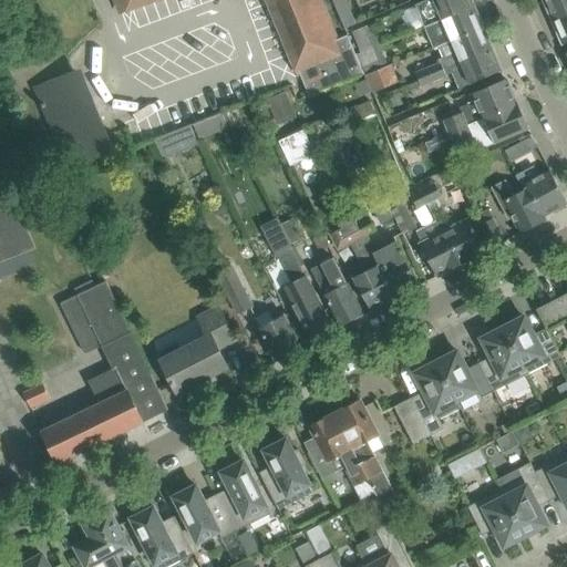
[(116,0),(121,11),(150,0),(268,0),(298,72),(299,71),(309,95),(363,74),(343,27),(331,32),(317,0),(116,0)]
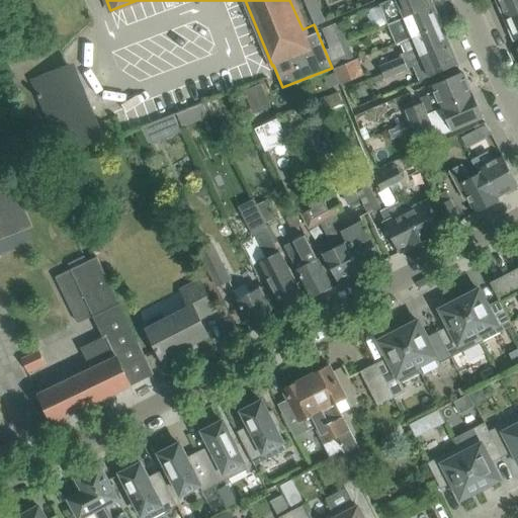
[(430,0),(389,0),(378,4),(387,25),(400,20),(398,16),(402,14),(404,17),(432,5),(430,0)]
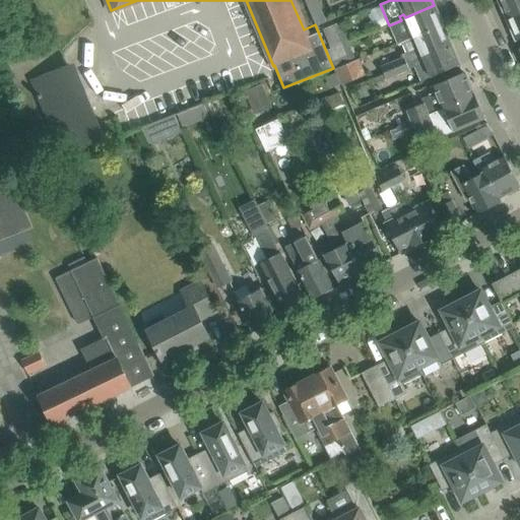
[(519,0),(503,0),(499,2),(507,21),(519,15),(519,0)]
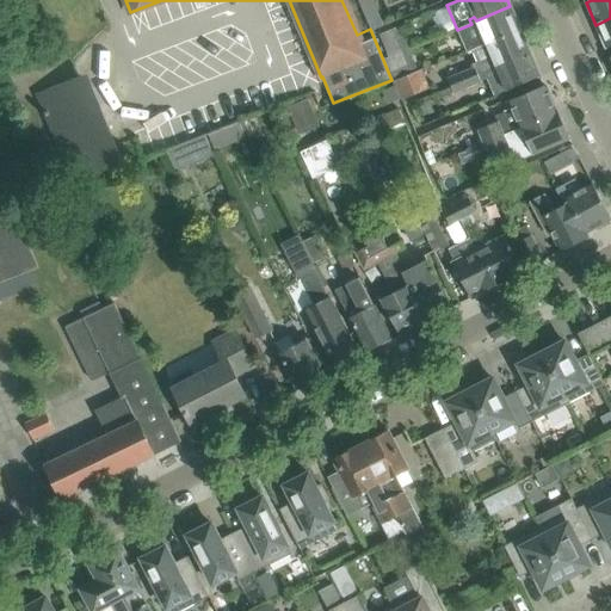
[(471,24),(457,30),(467,51),(520,29),(510,6),(476,20),(474,17),(469,19),(471,24)]
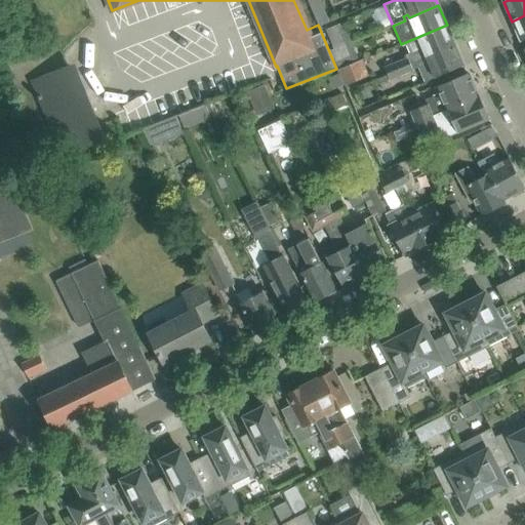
[(524,15),(512,22),(521,41),(524,39),(524,15)]
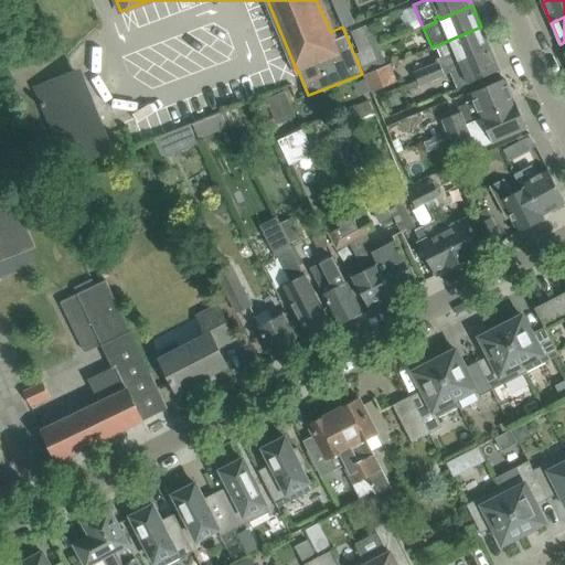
[(359,53),(355,53),(355,55),(377,45),(369,24),(350,32),(359,53)]
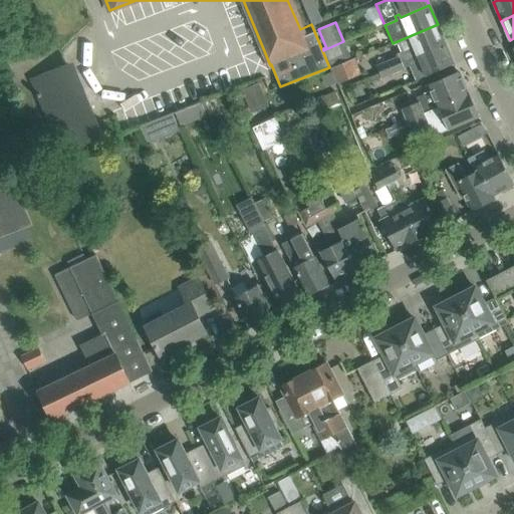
[(399,57),(388,62),(393,73),(404,68),(403,65),(414,61),(412,56),(416,55),(417,56),(446,44),(438,24),(393,43),(394,44),(398,43),(401,52),(398,53),(399,57)]
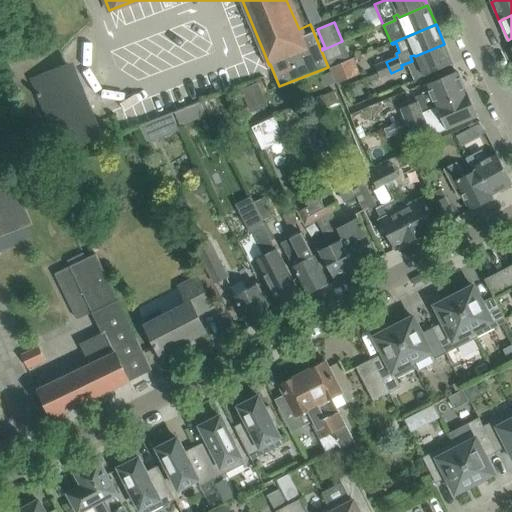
[(342,41),(322,50),(330,68),(353,59),(352,58),(350,59),(342,41)]
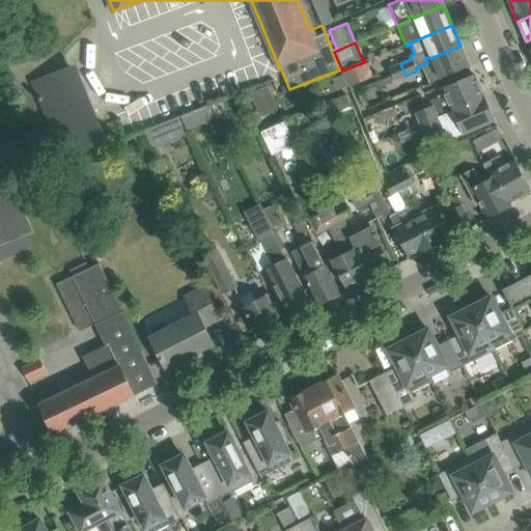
[(416,67),(417,71),(422,68),(428,83),(469,65),(460,46),(430,58),(429,57),(425,58),(427,63),(416,67)]
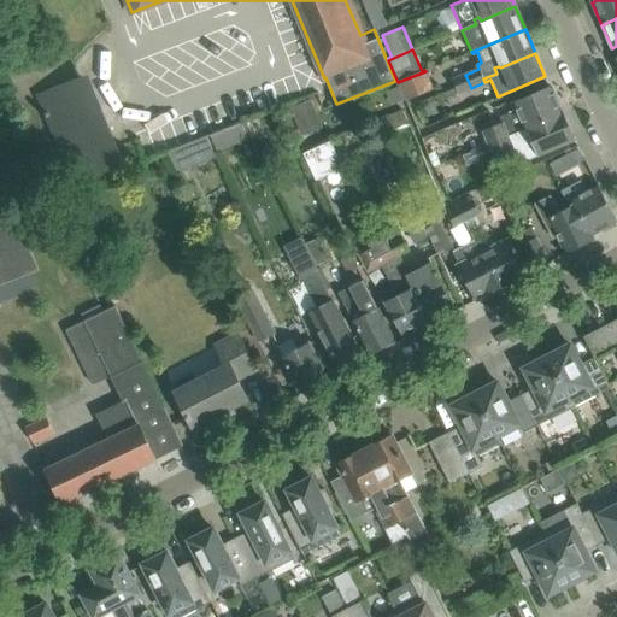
[(425,71),(398,82),(397,83),(404,101),(433,89),(425,71)]
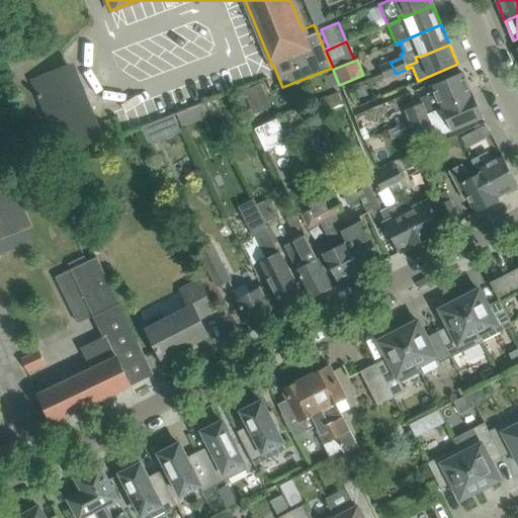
[(378,67),(381,74),(383,79),(396,74),(391,63),(378,67)]
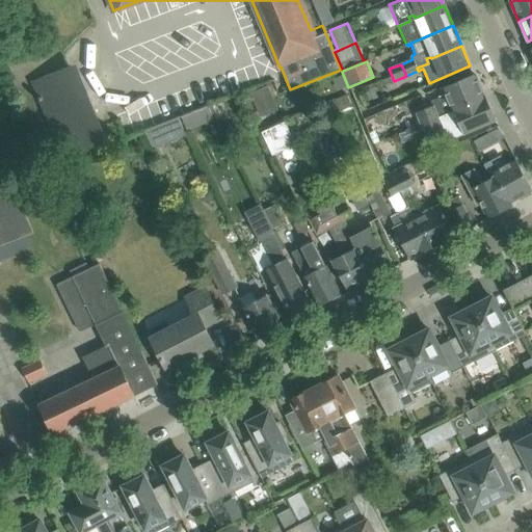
[(107,144),(77,68),(31,86),(61,162),(107,144)]
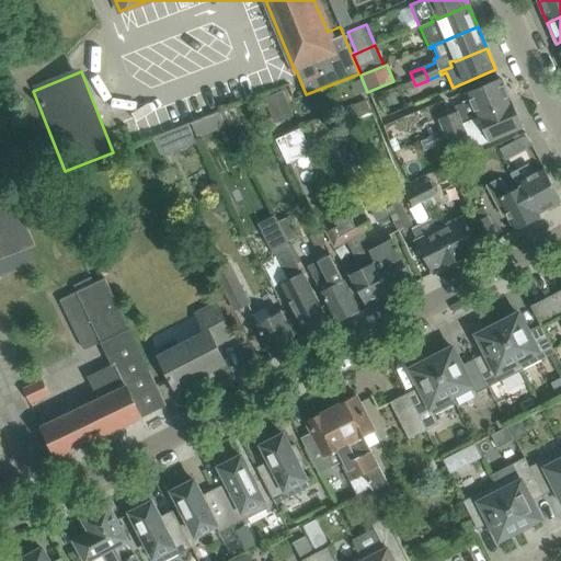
[(456,112),(437,119),(442,132),(461,124),(511,102),(500,78),(466,93),(469,100),(454,106),(456,112)]
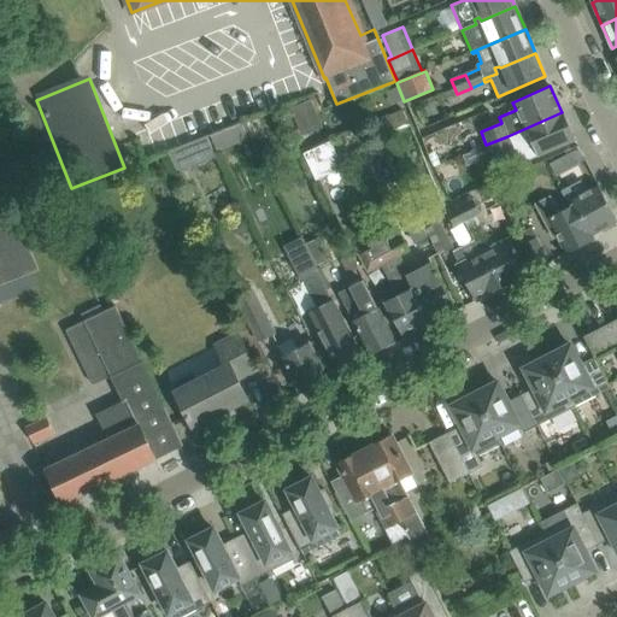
[(291,106),(301,135),(321,129),(311,99),(291,106)]
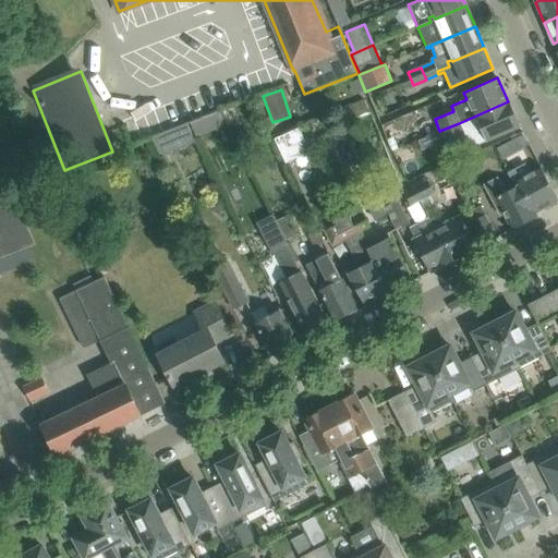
[(363,99),(352,104),(359,119),(370,114),(363,99)]
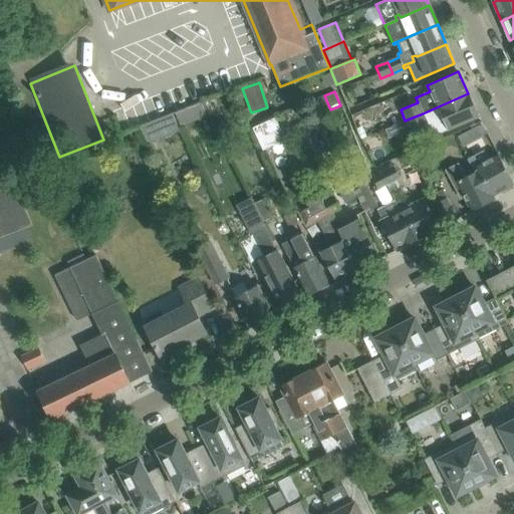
[(405,120),(392,125),(397,138),(427,125),(428,129),(444,121),(448,130),(479,116),(469,93),(468,93),(423,113),(405,120)]
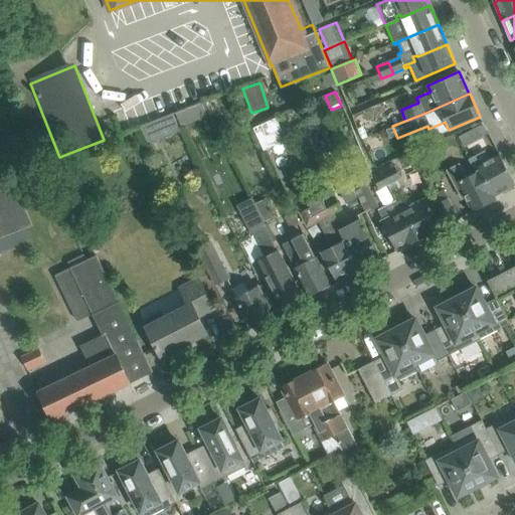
[(172,114),(140,127),(147,144),(179,132),(172,114)]
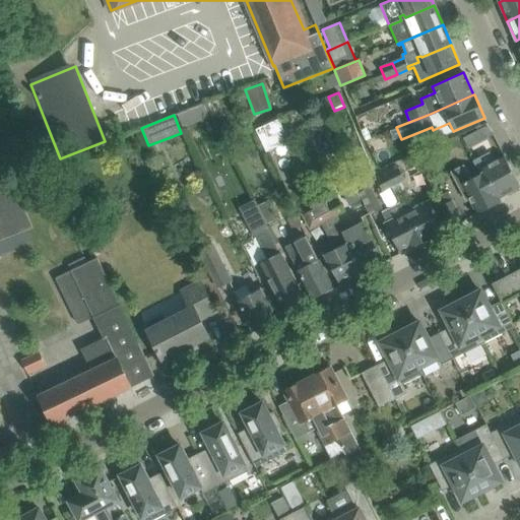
[(278,119),(256,129),(266,152),(277,147),(272,137),(284,131),(278,119)]
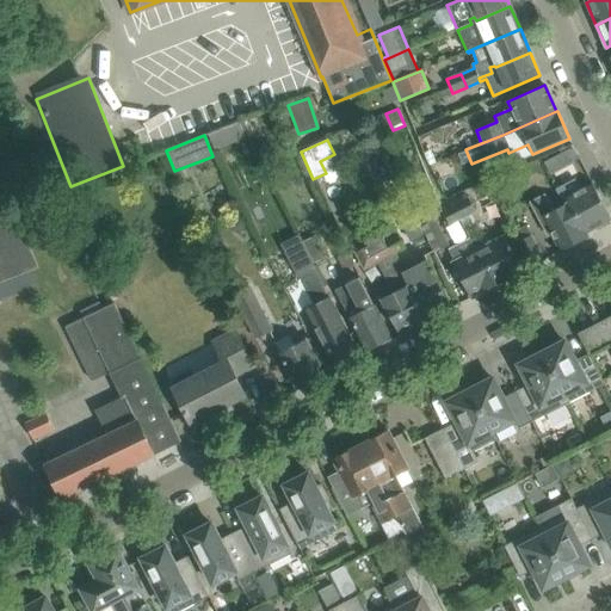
[(261,160),(275,153),(269,141),(255,148),(261,160)]
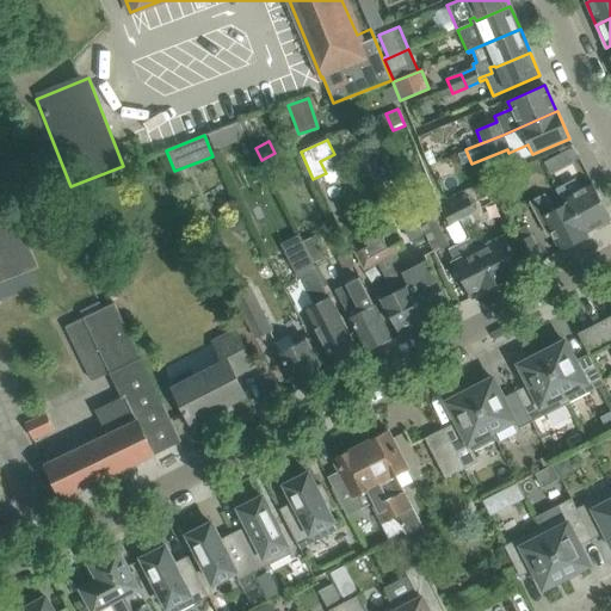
[(580,160),(573,147),(560,154),(567,167),(580,160)]
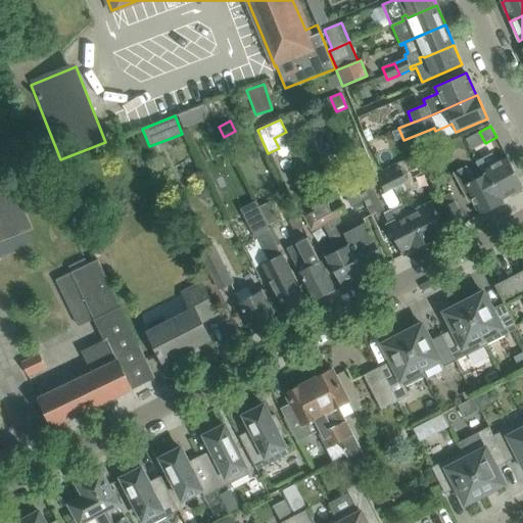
[(492,154),(476,162),(481,173),(485,171),(502,204),(504,203),(501,199),(522,188),(507,157),(496,162),(492,154)]
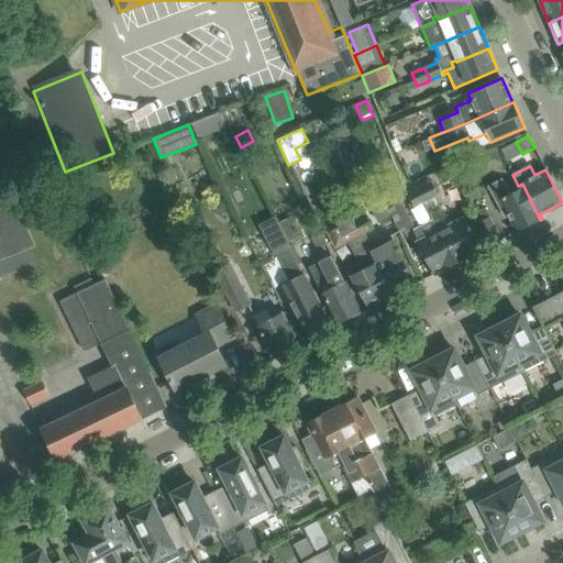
[(489,186),(495,197),(505,217),(508,214),(517,231),(540,220),(522,184),(518,186),(519,188),(509,194),(501,180),(489,186)]
